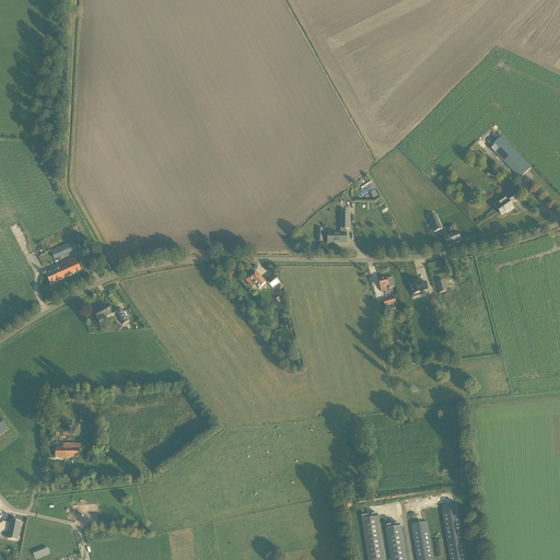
[(502,137),(500,139),(492,147),(491,148),(512,170),(516,175),(520,179),(532,168),(527,164),(523,160),(523,159),(502,137)]
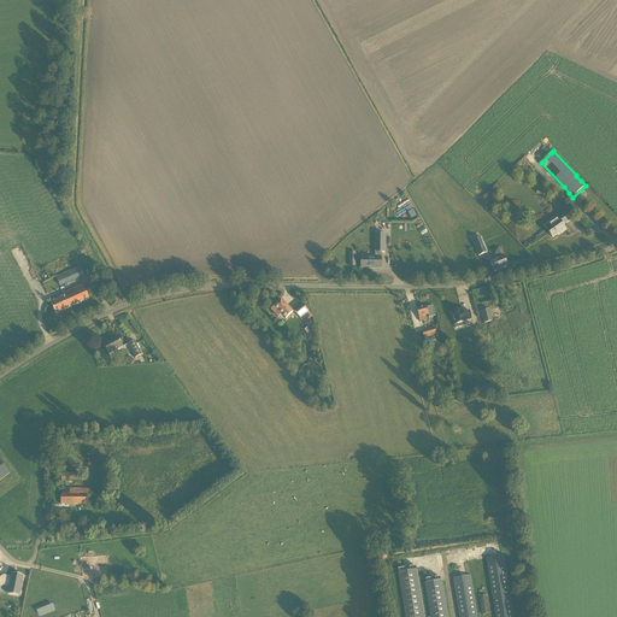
[(562,234),(566,230),(563,225),(570,221),(565,213),(545,227),(553,238),(560,233),(562,234)]
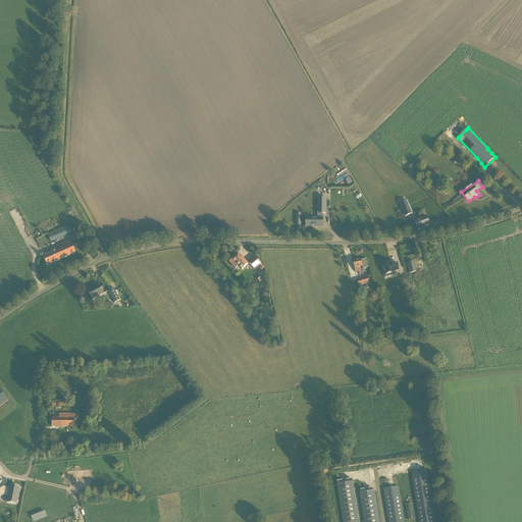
[(322,226),(322,213),(326,213),(326,198),(317,198),(317,202),(317,217),(306,217),(306,226),(310,226),(310,225),(316,225),(316,226),(322,226)]
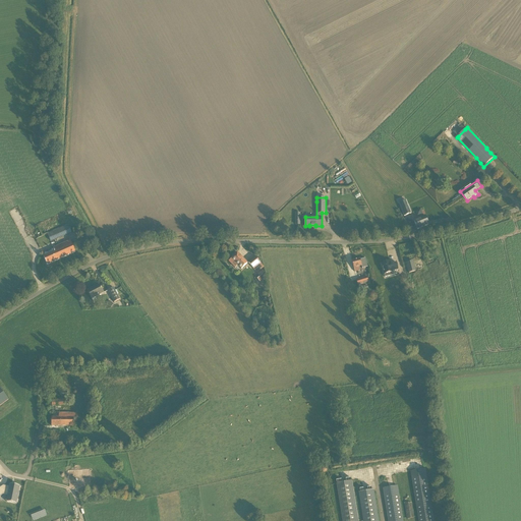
[(411,213),(406,200),(399,204),(404,216),(411,213)]
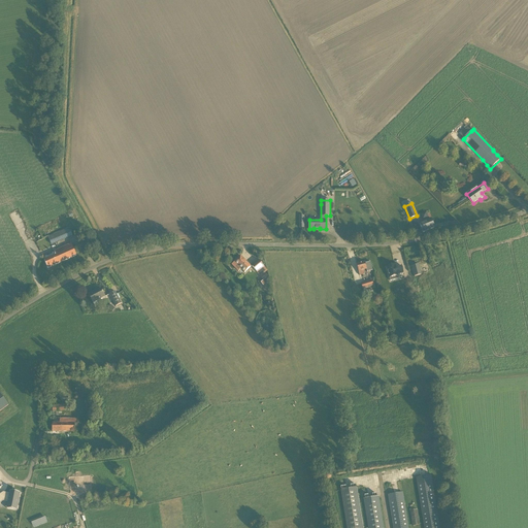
[(426,221),(420,224),(423,232),(434,227),(431,219),(426,221)]
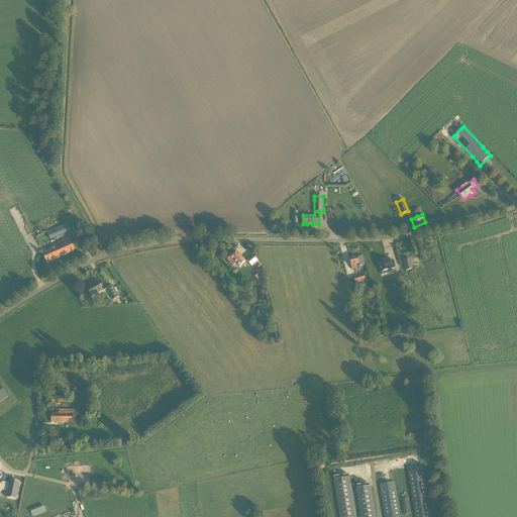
[(50,239),(71,231),(68,223),(46,232),(50,239)]
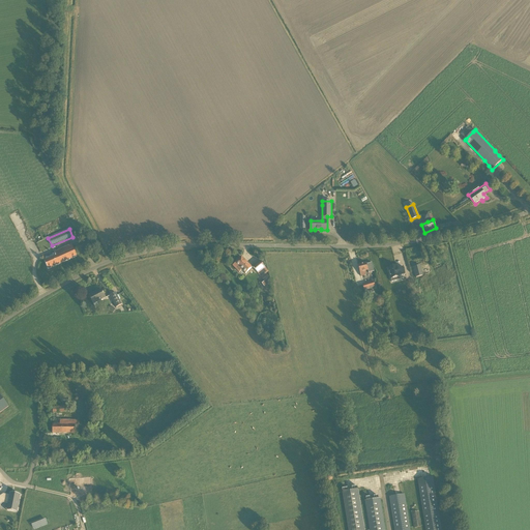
[(48,269),(77,256),(71,244),(54,253),(56,256),(45,261),(48,269)]
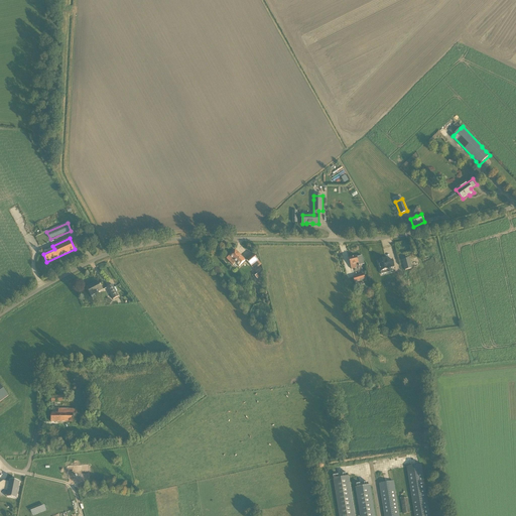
[(230,262),(234,266),(237,264),(239,266),(245,261),(239,254),(238,255),(235,251),(229,256),(233,260),(230,262)]
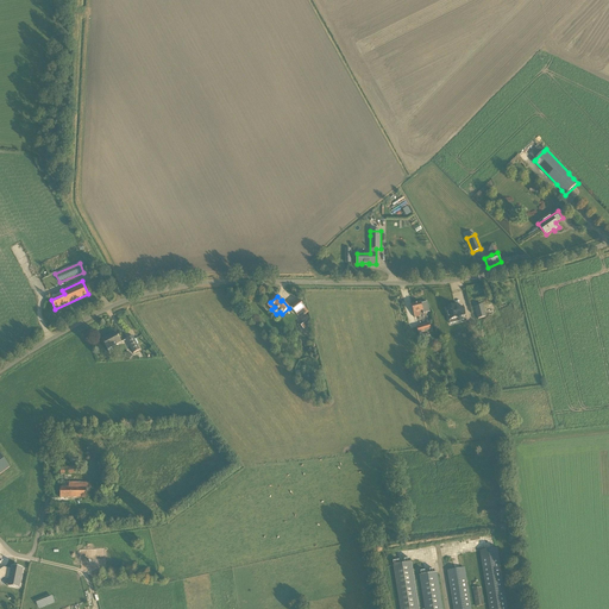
[(294,311),(297,314),(305,308),(302,305),(297,300),(290,307),(294,311)]
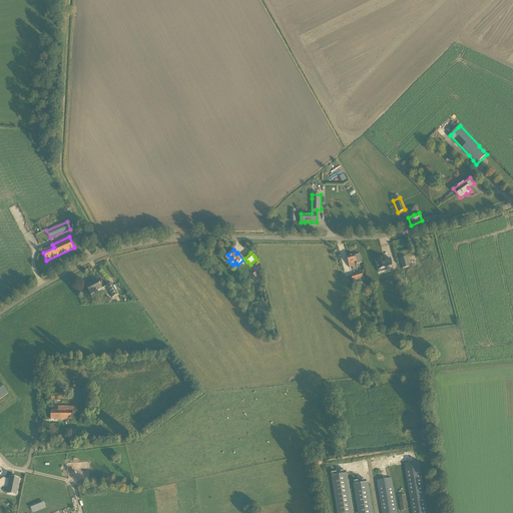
[(362,263),(360,254),(355,255),(355,254),(347,257),(350,268),(353,267),(352,264),(356,262),(357,265),(362,263)]
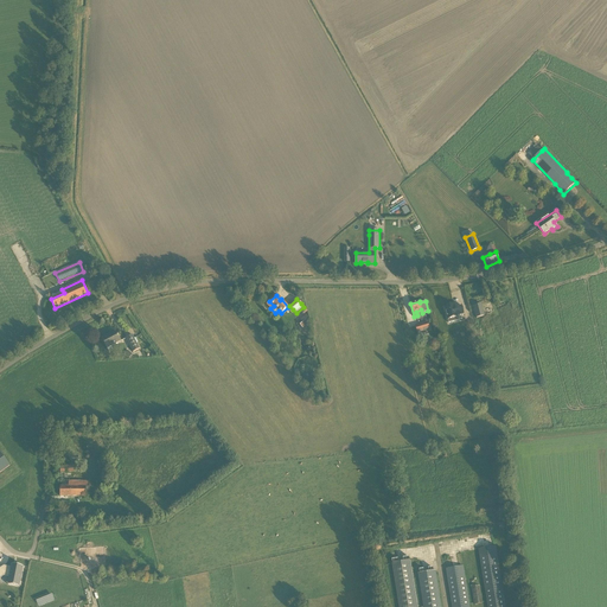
[(484,304),(474,306),(479,319),(487,317),(484,304)]
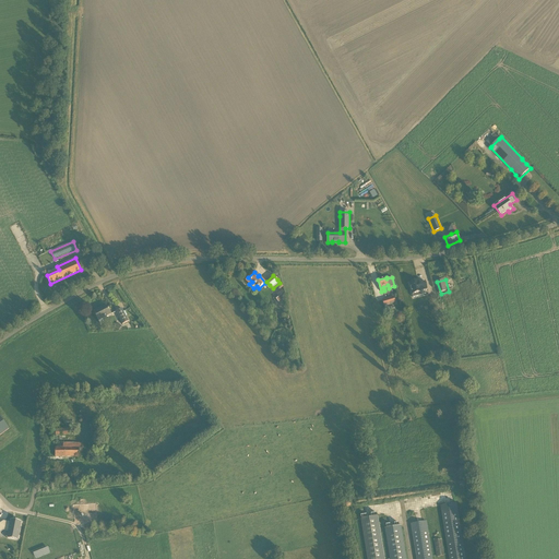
[(416,281),(408,283),(412,298),(416,297),(416,294),(419,293),(419,292),(426,289),(424,282),(419,283),(419,284),(417,284),(416,281)]
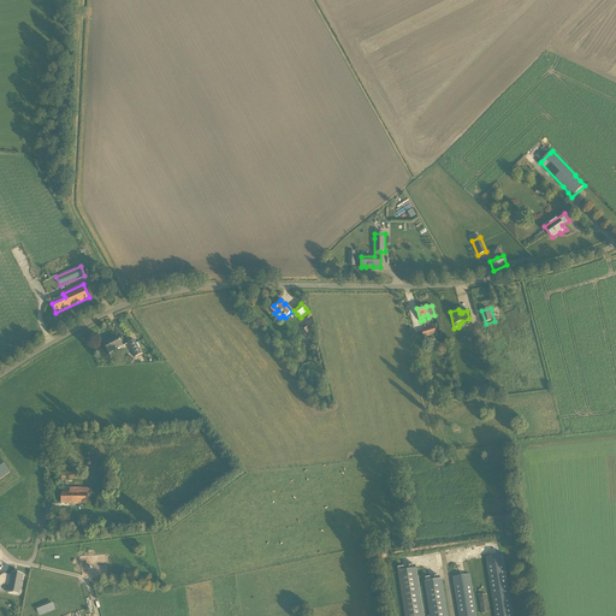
[(312,326),(306,331),(312,338),(318,335),(312,326)]
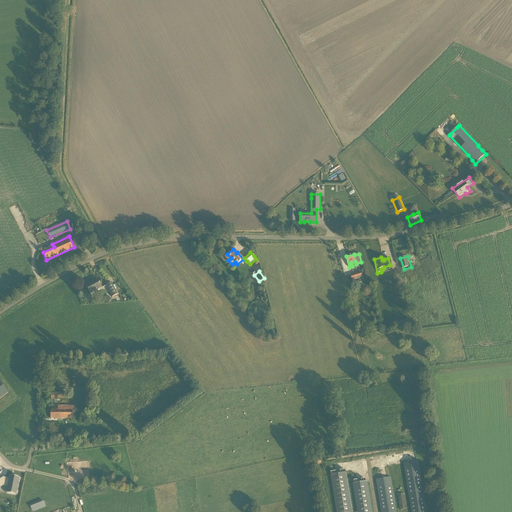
[(353,280),(354,280),(362,277),(360,271),(350,275),(352,281),(353,280)]
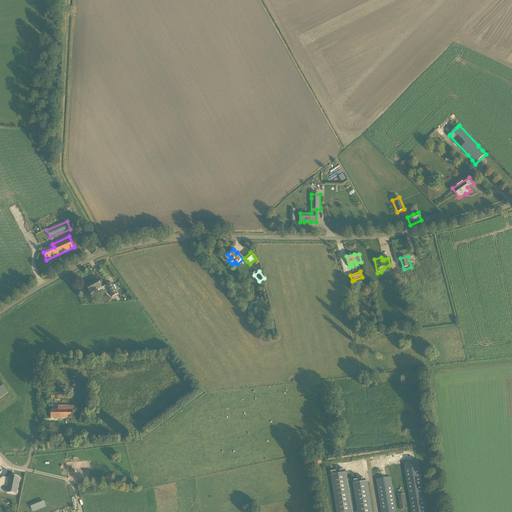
[(102,288),(98,280),(91,284),(91,283),(86,285),(90,294),(90,293),(92,297),(96,295),(94,292),(102,288)]
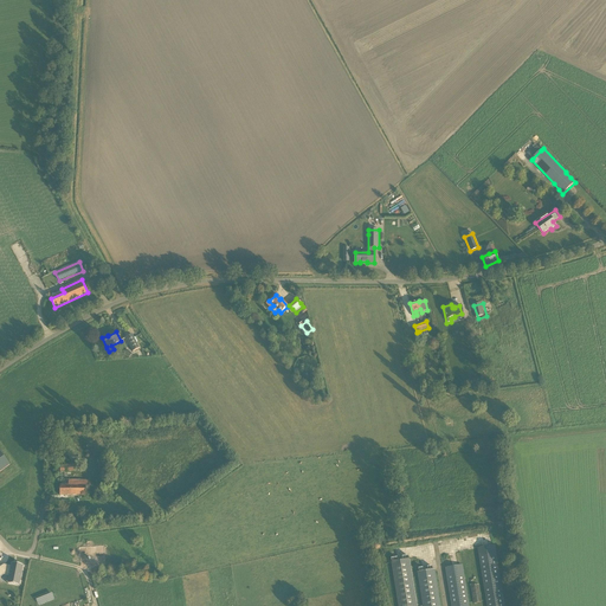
[(134,352),(140,348),(131,334),(126,337),(134,352)]
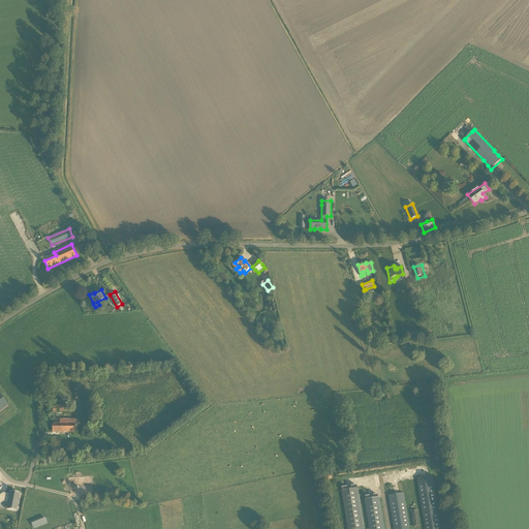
[(0,411),(8,405),(0,394),(0,411)]
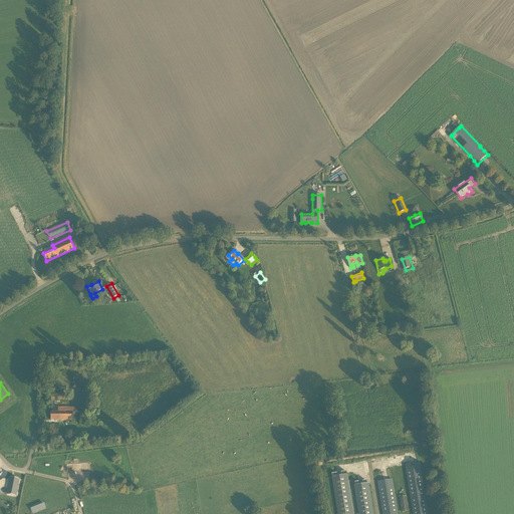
[(51,421),(75,420),(76,408),(58,408),(58,412),(51,412),(51,421)]
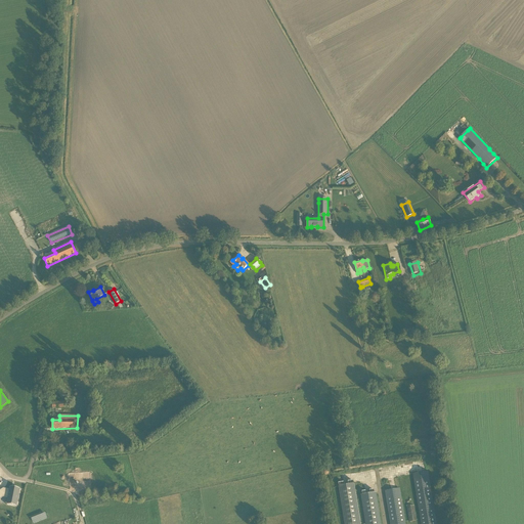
[(420,523),(436,523),(428,472),(412,475),(420,523)]
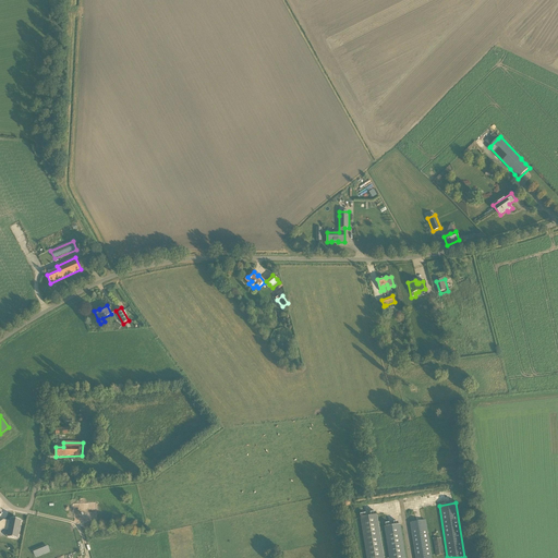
[(74,514),(96,511),(95,504),(73,506),(74,514)]
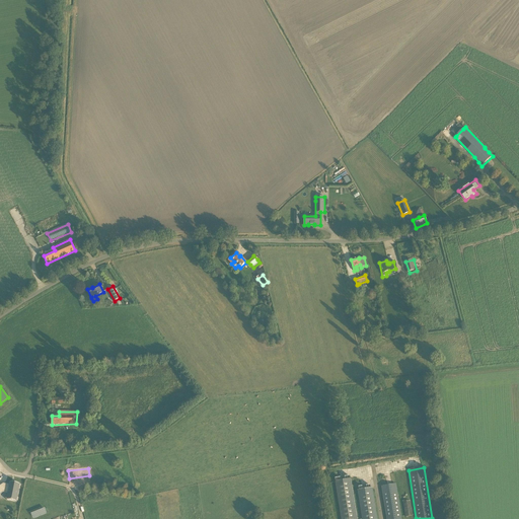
[(341,518),(356,518),(350,479),(336,482),(341,518)]
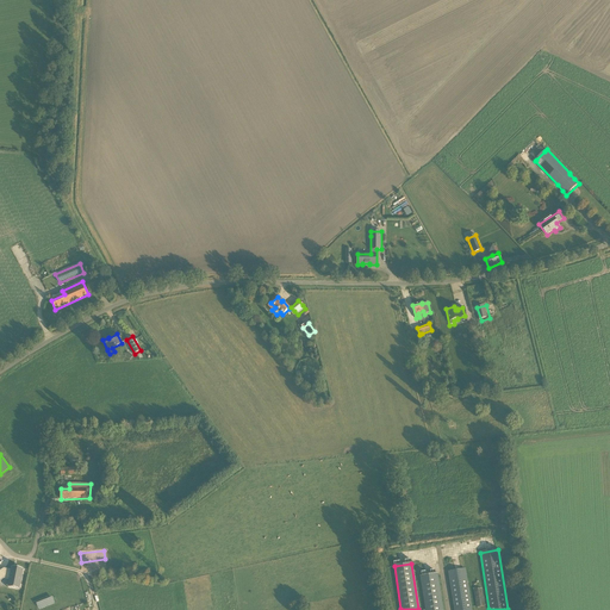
[(20,586),(23,570),(12,567),(11,571),(4,568),(0,571),(0,582),(0,580),(4,578),(10,579),(8,584),(20,586)]
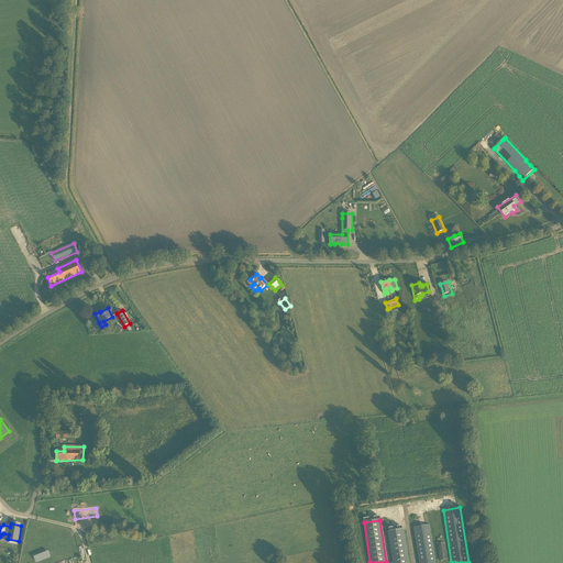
[(435,562),(429,526),(414,528),(419,562),(435,562)]
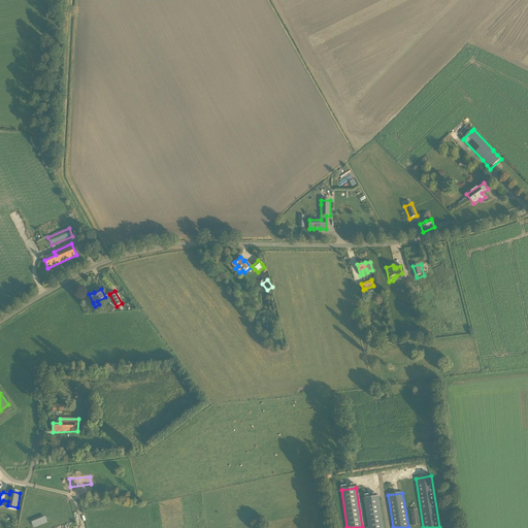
[(368,527),(383,527),(377,497),(364,499),(368,527)]
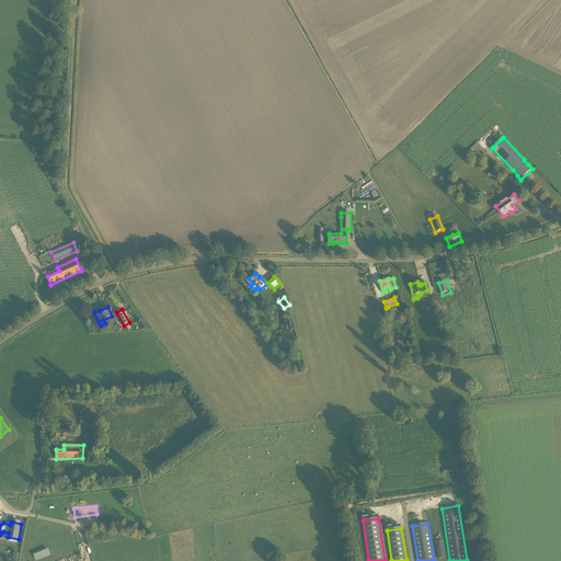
[(438,559),(446,558),(443,541),(435,542),(438,559)]
